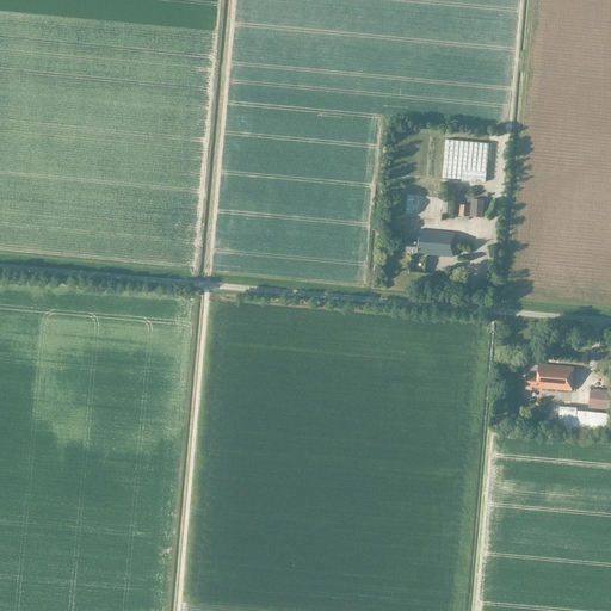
[(445,140),(442,178),(485,183),(488,143),(445,140)]
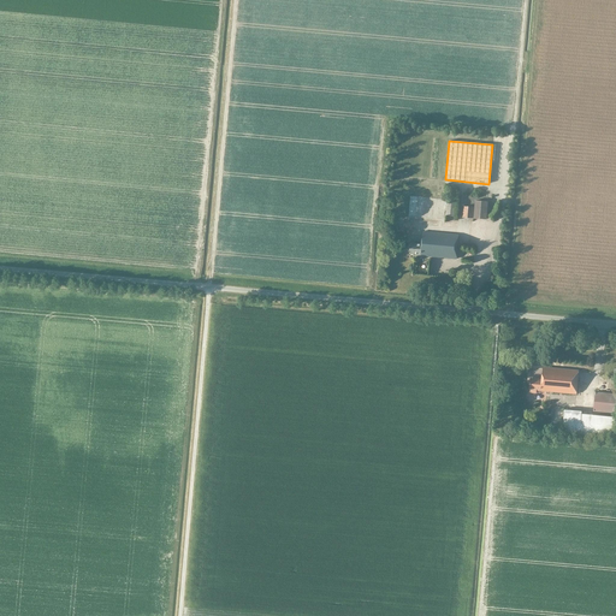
[(446,217),(456,218),(457,197),(448,197),(446,217)]
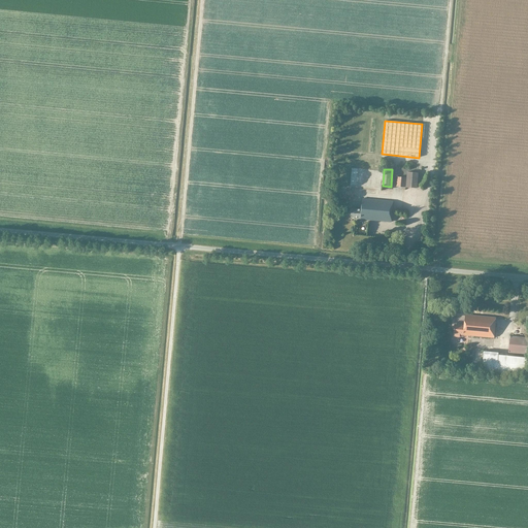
[(406,188),(417,189),(418,173),(407,172),(407,177),(397,177),(396,187),(406,188)]
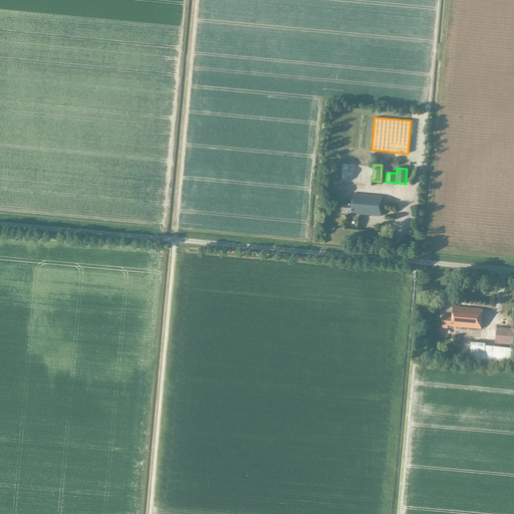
[(346,213),(381,216),(383,196),(352,194),(351,204),(343,203),(341,212),(346,212),(346,213)]
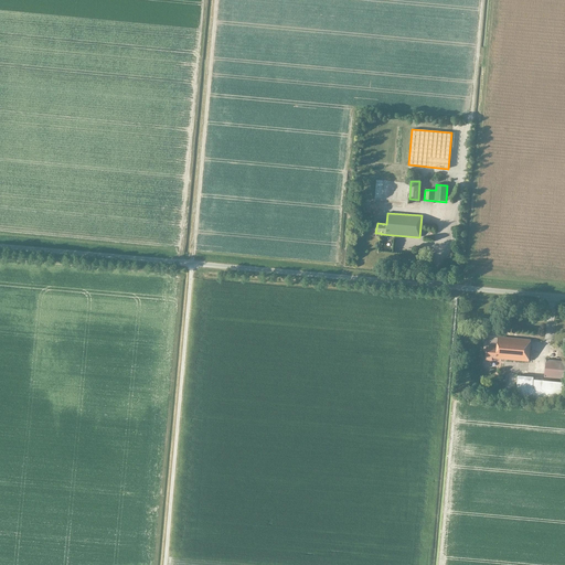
[(492,359),(529,362),(531,340),(499,337),(498,348),(486,348),(486,361),(491,361),(492,359)]
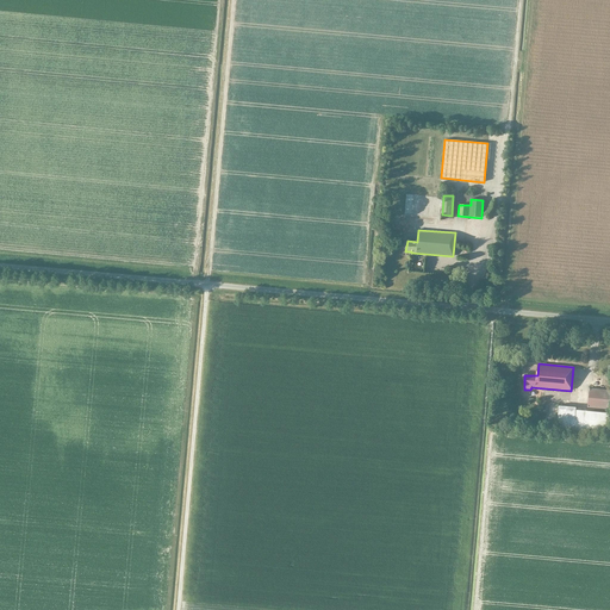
[(587,408),(609,409),(609,390),(590,388),(587,408)]
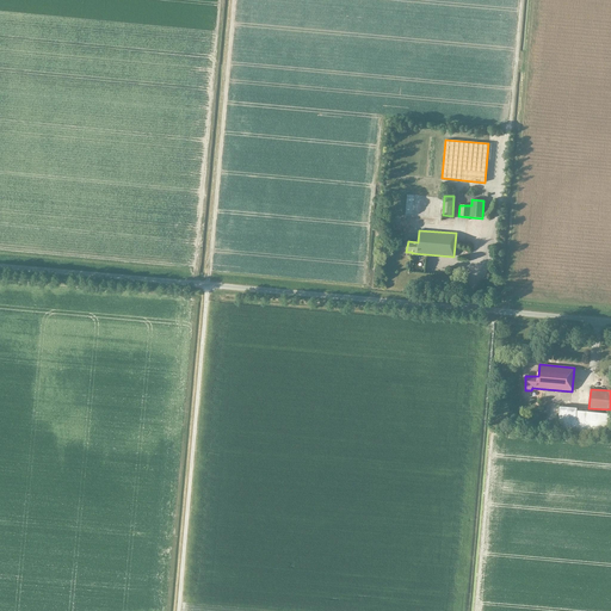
[(610,413),(588,412),(576,411),(576,408),(560,407),(557,429),(575,430),(574,432),(586,433),(587,430),(610,432),(610,415),(610,413)]
